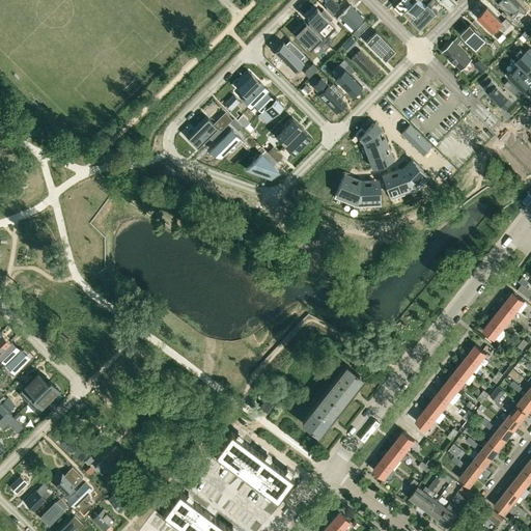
[(331,0),(335,3),(331,6),(338,14),(344,7),(341,3),(344,0),(331,0)]
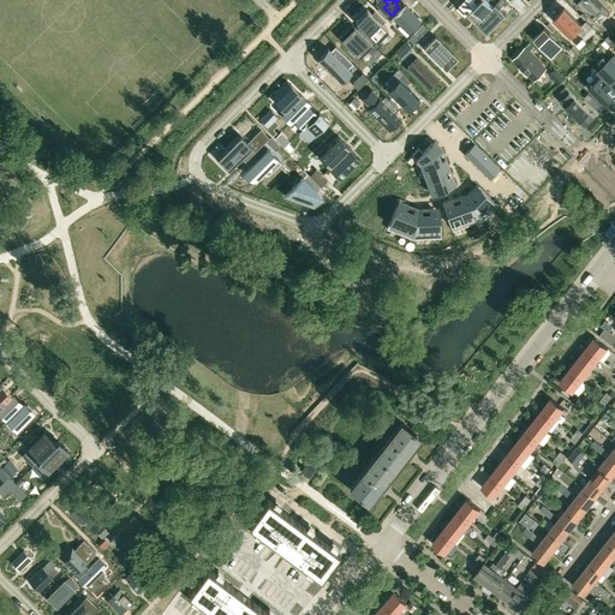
[(463,0),(457,6),(466,16),(469,13),(481,0),(463,0)]
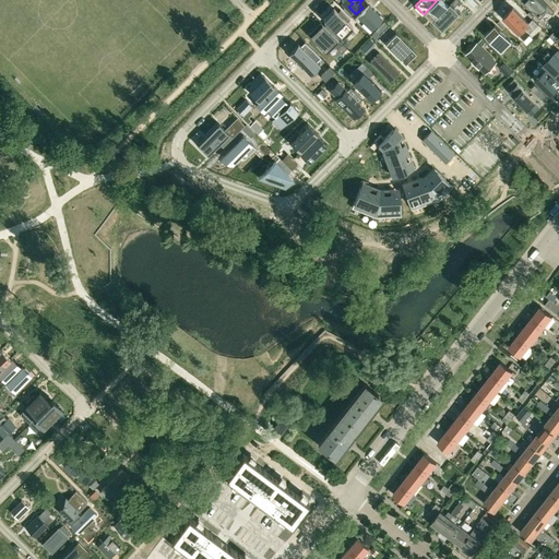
[(437,0),(426,12),(433,21),(435,20),(449,6),(443,0),(437,0)]
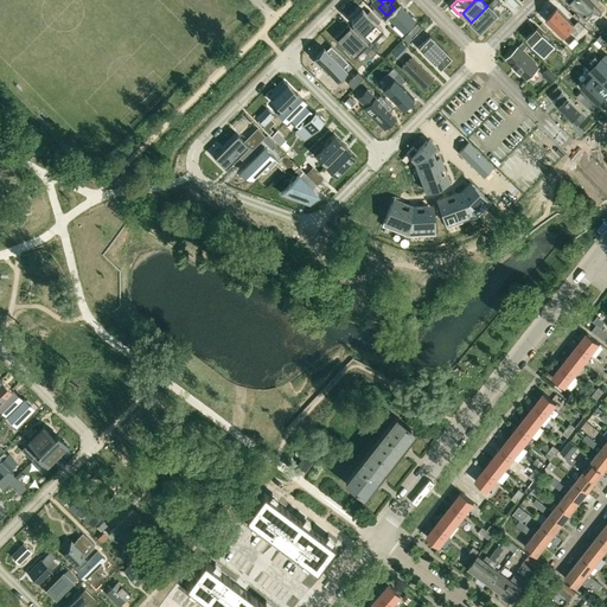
[(564,0),(569,4),(573,5),(580,12),(579,14),(587,21),(592,17),(593,14),(600,16),(601,13),(588,0),(564,0)]
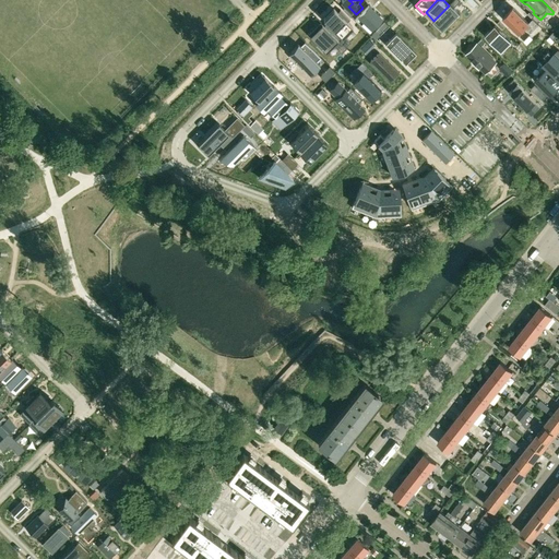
[(358,15),(355,19),(360,24),(364,22),(371,28),(383,18),(369,3),(357,15),(358,15)]
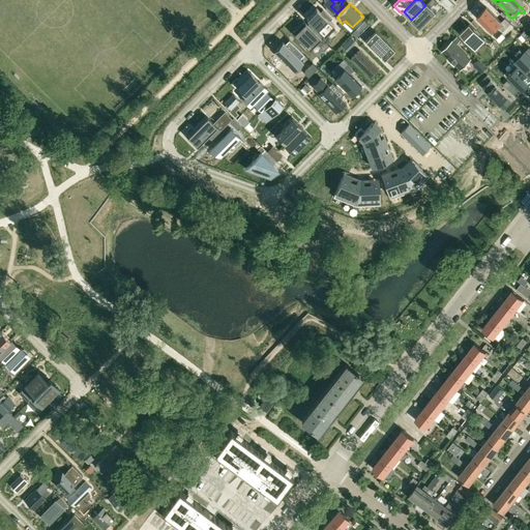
[(425,5),(412,19),(419,27),(430,16),(431,17),(436,11),(428,3),(425,5)]
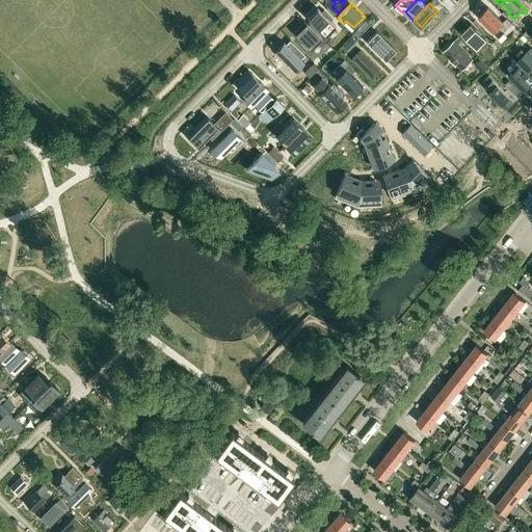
[(318,7),(308,18),(312,21),(309,24),(322,37),(328,45),(334,40),(328,33),(336,26),(330,20),(333,18),(324,8),(321,11),(318,7)]
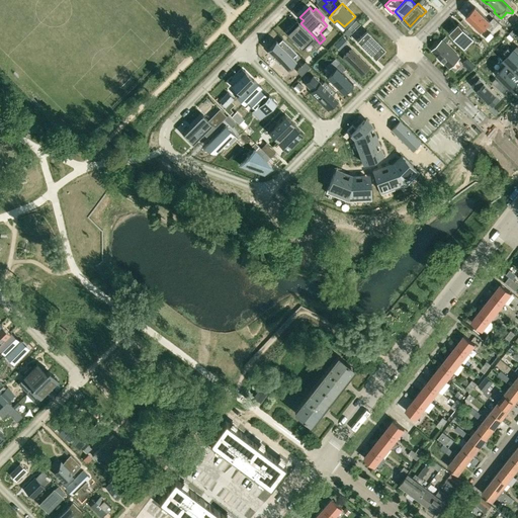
[(476,9),(469,16),(484,29),(491,22),(476,9)]
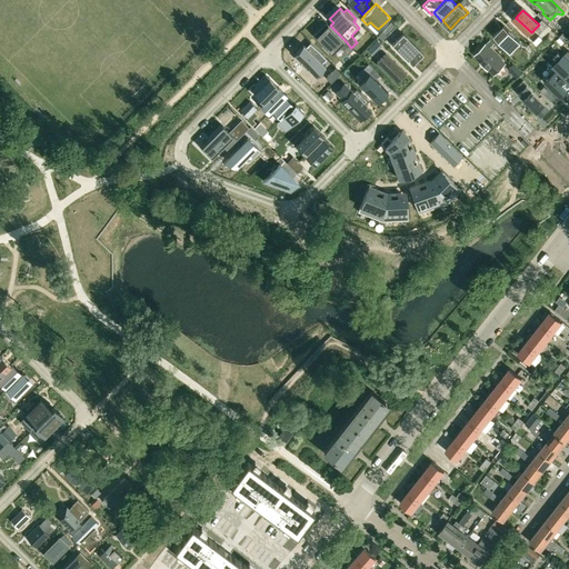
[(328,23),(316,37),(332,52),(339,46),(348,53),(352,49),(351,48),(345,40),(330,26),(328,23)]
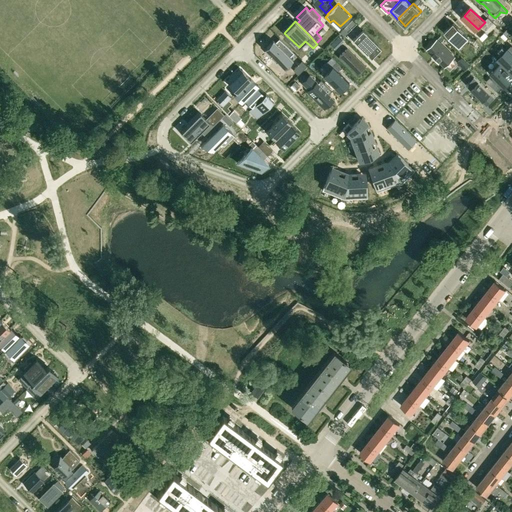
[(445,31),(444,32),(459,46),(468,37),(453,23),(448,28),(448,27),(445,30),(445,31)]
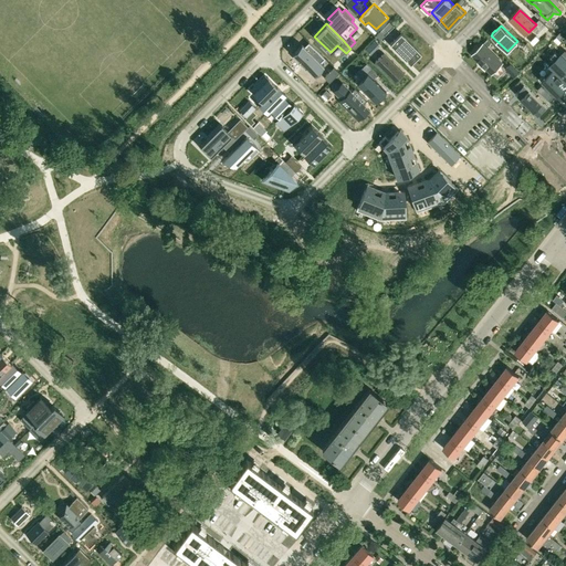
[(394,39),(390,43),(410,64),(417,56),(418,58),(421,53),(417,50),(411,44),(406,39),(402,35),(397,42),(394,39)]
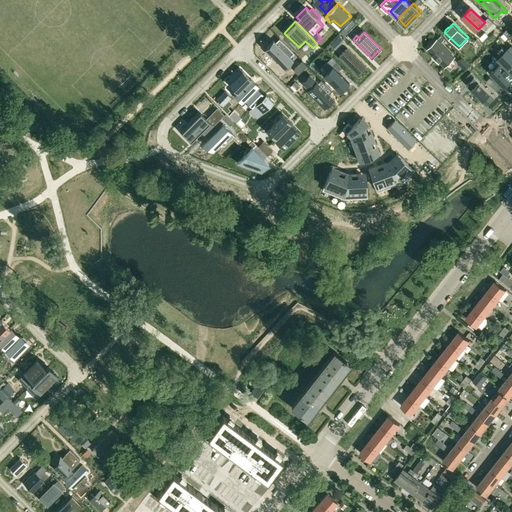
[(272,40),(263,49),(269,55),(268,56),(275,62),(276,61),(283,69),(292,60),(290,58),(293,54),(277,38),(273,42),(272,40)]
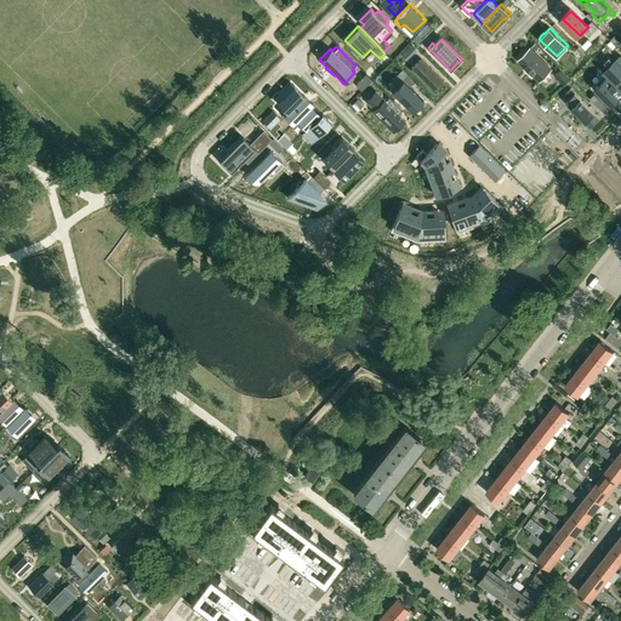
[(529,51),(519,61),(541,85),(552,74),(529,51)]
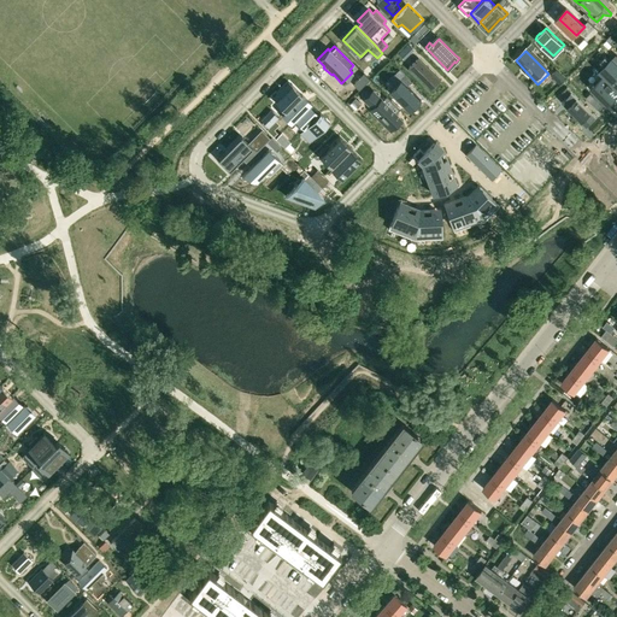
[(616,54),(600,71),(604,76),(616,88),(616,54)]
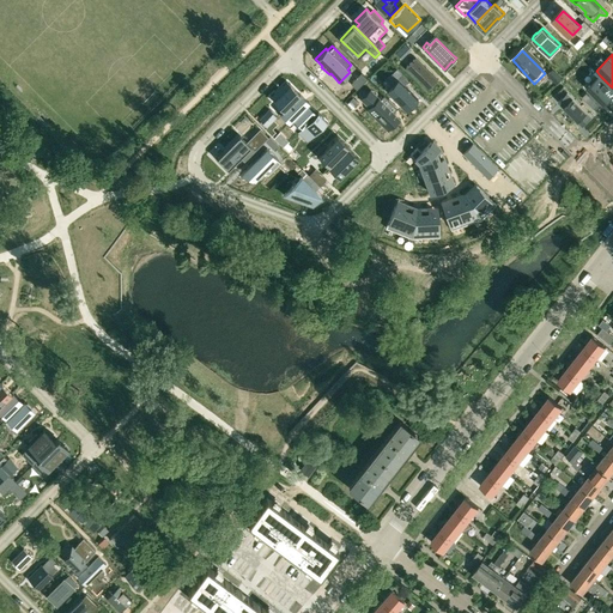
[(405,67),(405,68),(426,90),(428,90),(424,86),(434,77),(437,80),(437,79),(416,58),(414,58),(416,59),(406,68),(405,67)]
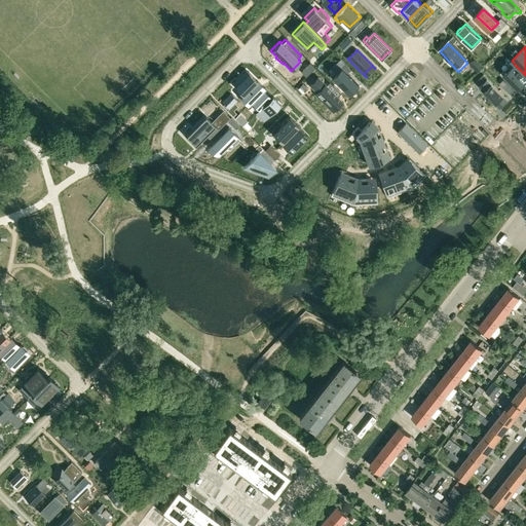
[(475,59),(470,64),(477,71),(482,67),(475,59)]
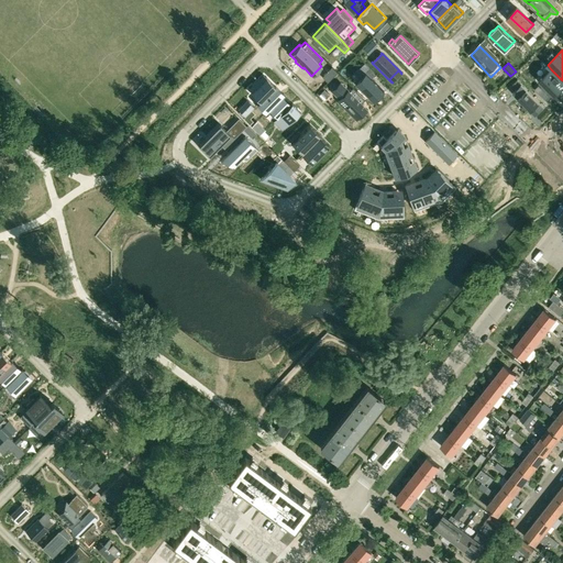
[(562,80),(551,69),(540,81),(555,97),(562,88),(562,80)]
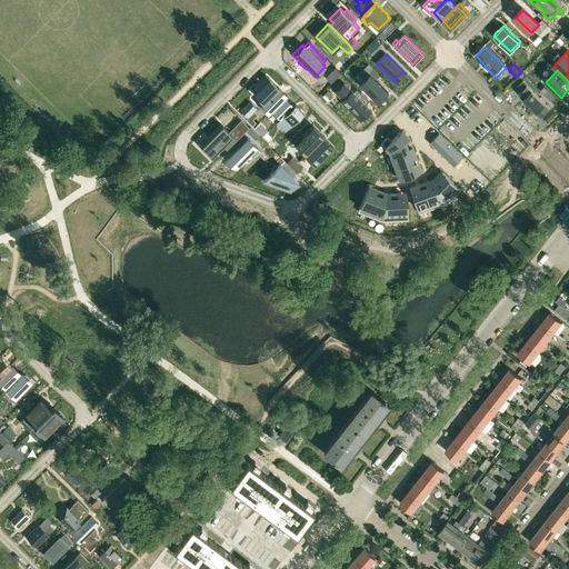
[(267,73),(252,89),(263,100),(279,85),(267,73)]
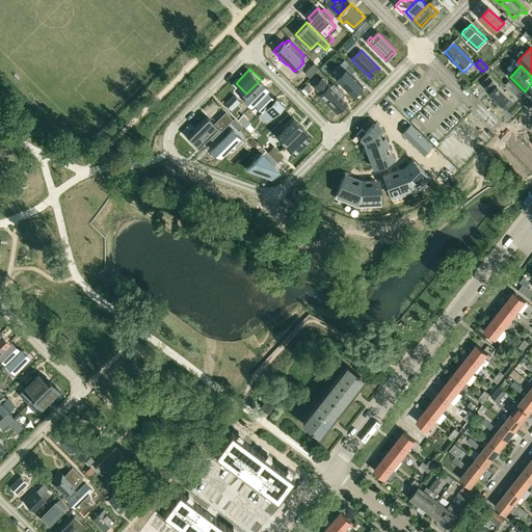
[(346,70),(337,79),(352,96),(363,85),(346,70)]
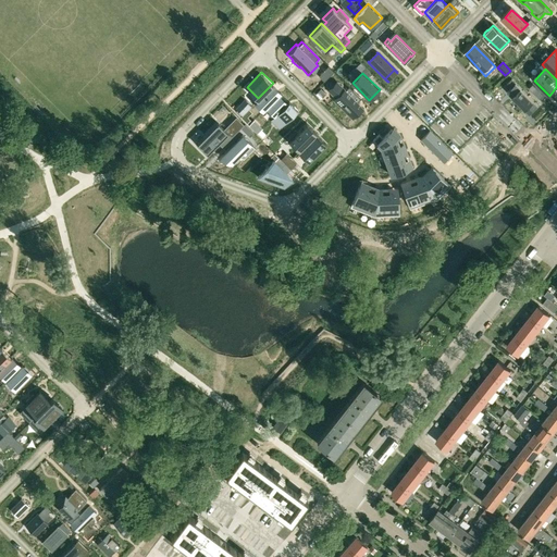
[(514,78),(508,83),(511,86),(508,89),(530,111),(539,102),(514,78)]
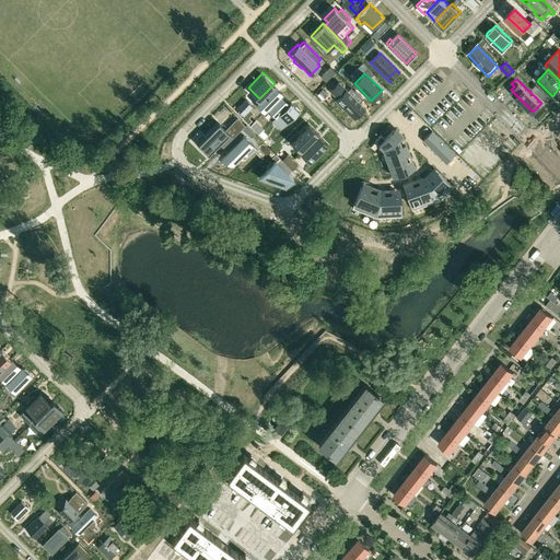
[(339,83),(331,91),(339,98),(337,101),(350,115),(352,113),(356,115),(363,107),(359,103),(363,100),(351,86),(347,91),(339,83)]
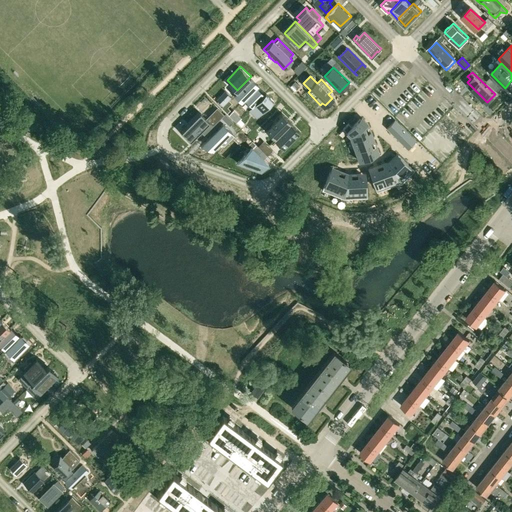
[(490,77),(486,81),(496,90),(500,87),(490,77)]
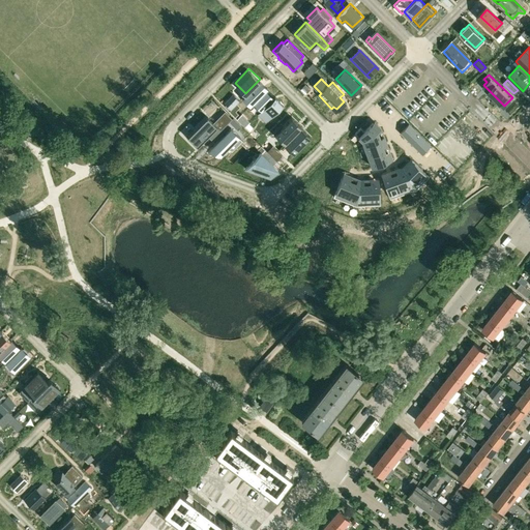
[(244,97),(243,98),(252,107),(253,105),(264,93),(266,91),(258,83),(256,85),(244,97)]
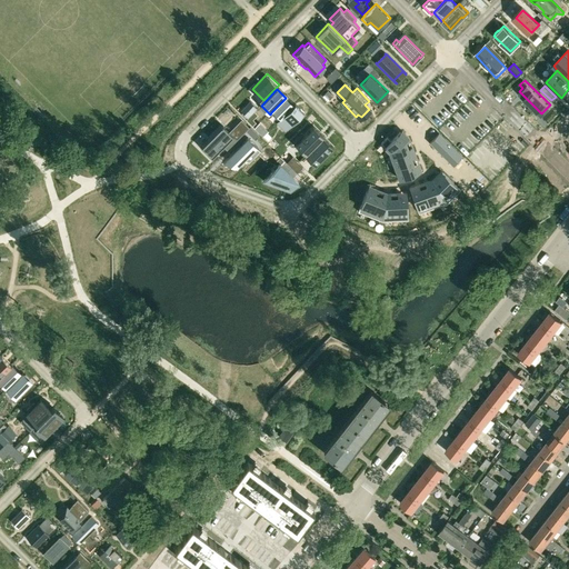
[(283,100),(271,112),(279,121),(292,109),(283,100)]
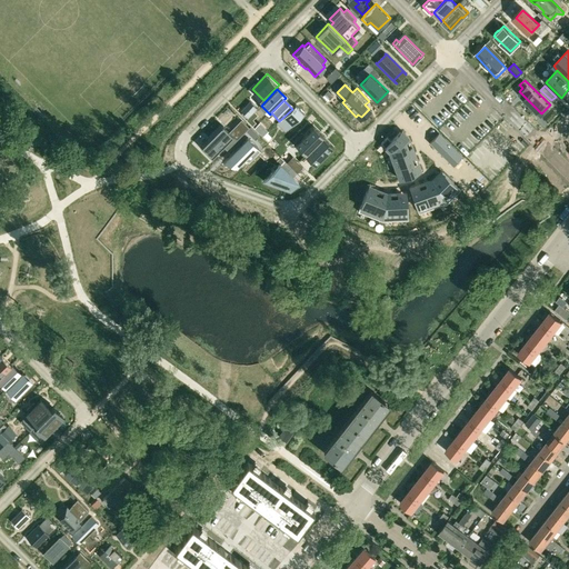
[(250,101),(241,110),(248,117),(257,108),(250,101)]
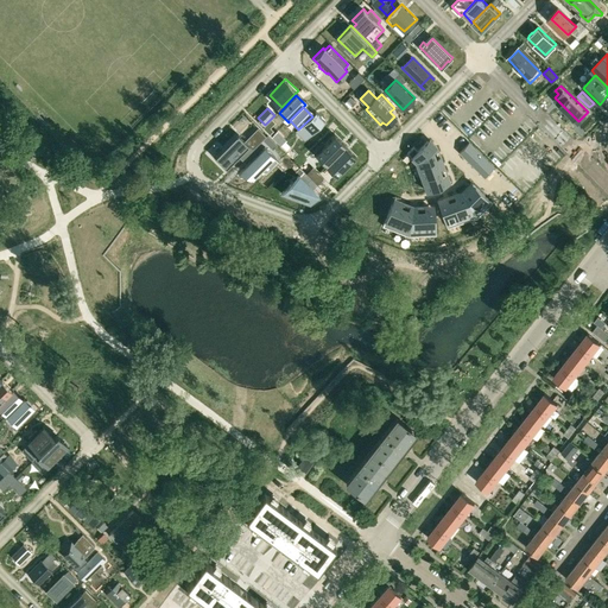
[(298,130),(295,134),(303,143),(321,125),(312,116),(298,130)]
